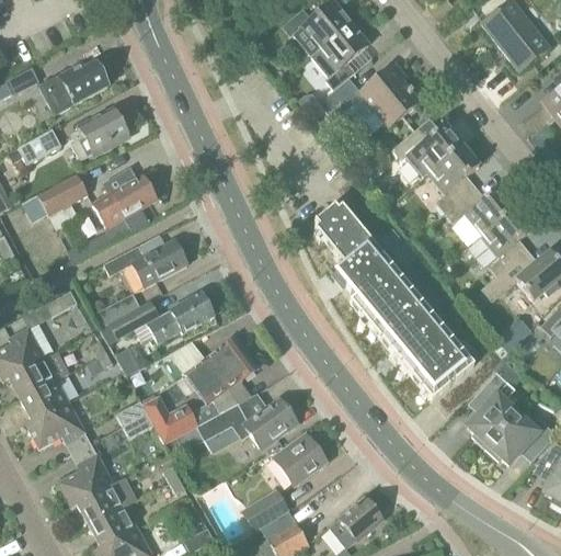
[(480,23),(518,70),(549,46),(513,0),(508,0),(480,23)]
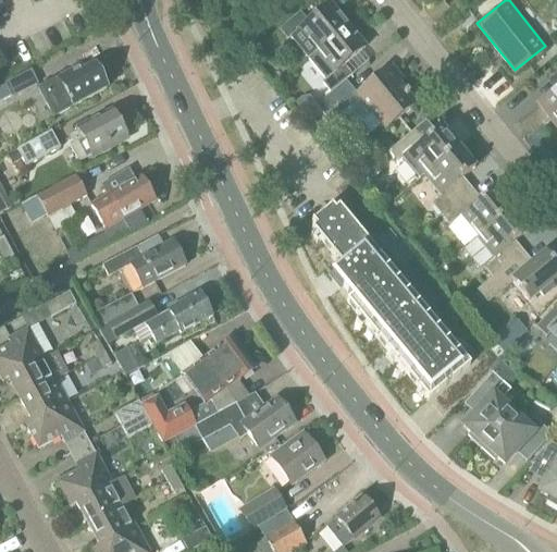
[(308,56),(348,23),(331,1),(309,19),(301,9),(281,26),(305,57),(307,54),(308,56)]
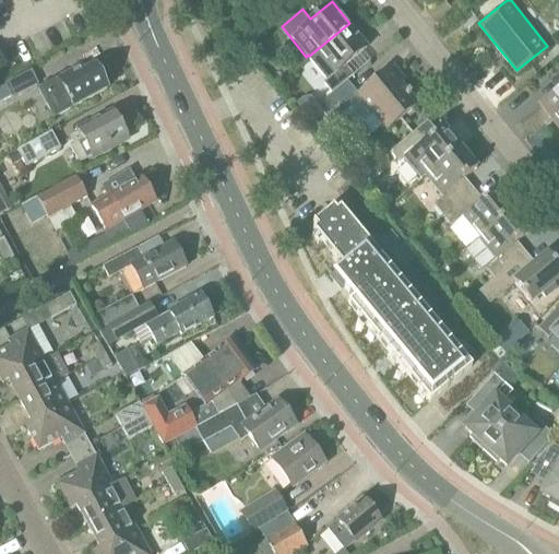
[(367,45),(349,23),(309,56),(326,78),(324,79),(333,91),(349,79),(355,74),(345,62),(367,45)]
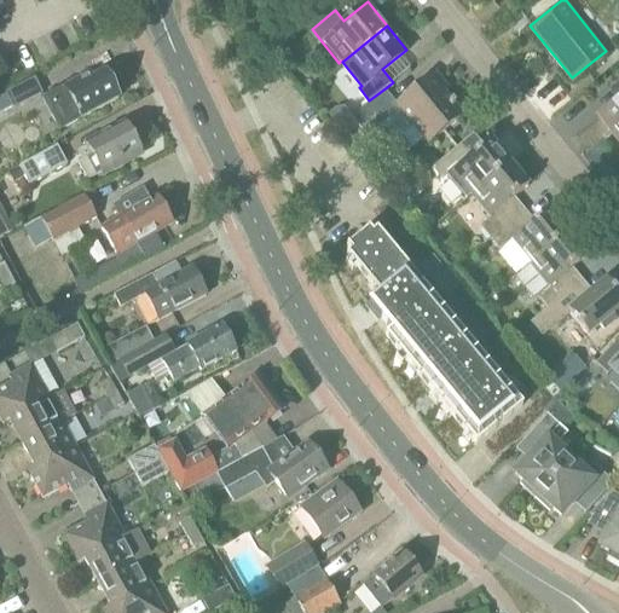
[(88,69),(42,94),(59,126),(117,94),(103,68),(91,75),(88,69)]
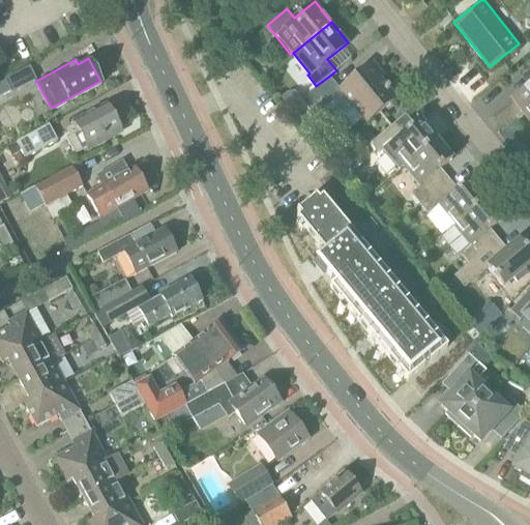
[(331,75),(316,86),(301,97),(312,110),(339,87),(366,121),(395,96),(380,78),(384,75),(372,59),(340,85),(331,75)]
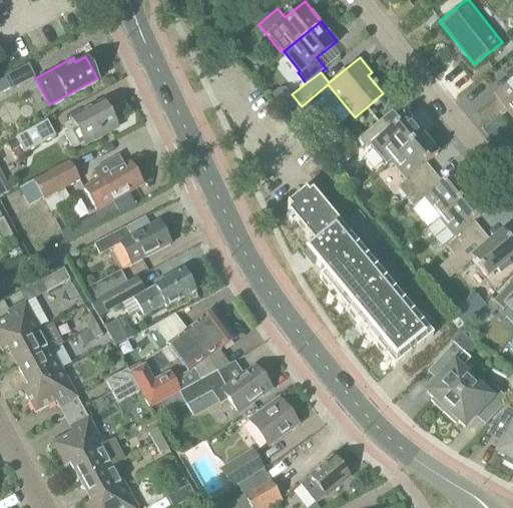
[(6,74),(0,77),(0,90),(11,84),(12,85),(34,74),(28,62),(6,74)]
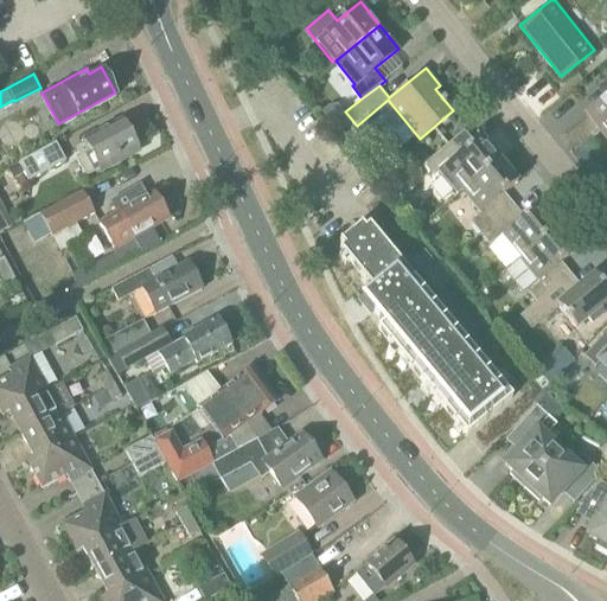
[(606,94),(587,110),(606,135),(606,94)]
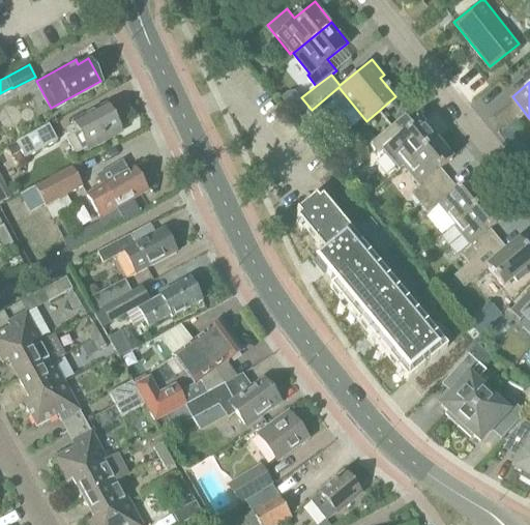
[(66,138),(74,152),(119,127),(107,105),(65,126),(70,136),(66,138)]
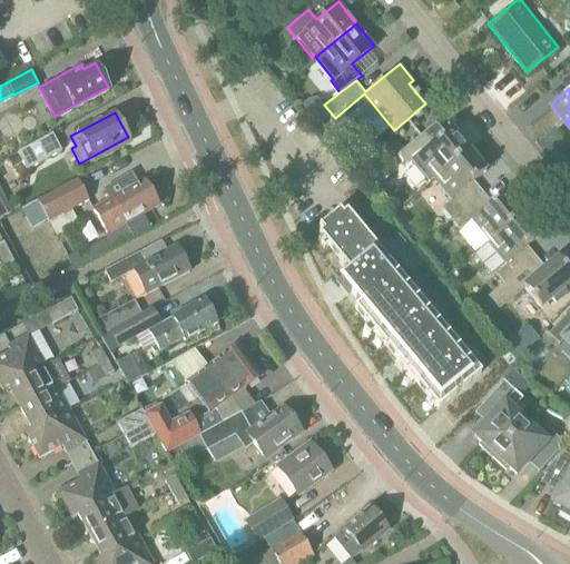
[(408,161),(412,157),(429,179),(434,175),(435,175),(470,146),(452,126),(431,142),(422,131),(399,150),(408,161)]
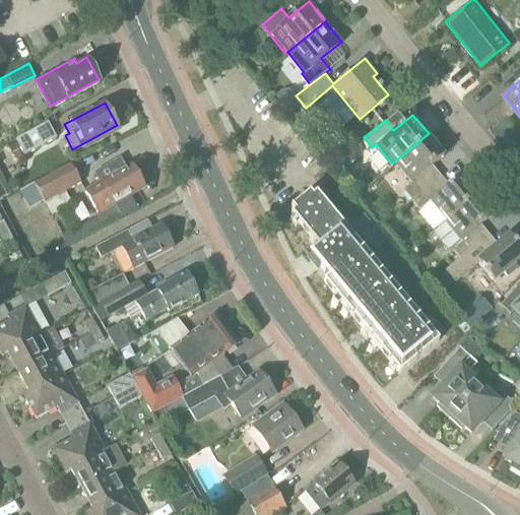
[(48,119),(16,136),(24,151),(56,134),(48,119)]
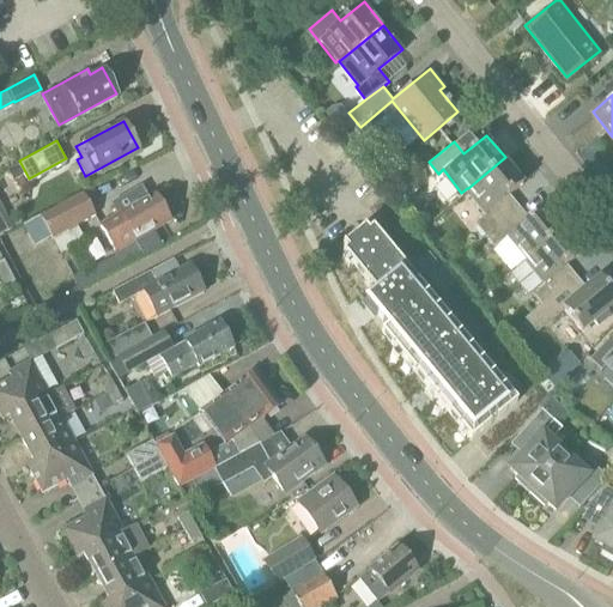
[(505,157),(468,188),(486,211),(475,219),(486,232),(511,211),(501,199),(523,180),(505,157)]
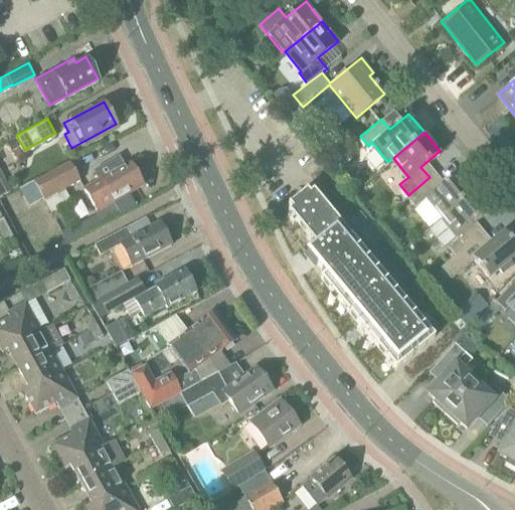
[(100,176),(83,186),(98,208),(129,190),(142,182),(137,173),(137,169),(135,164),(131,163),(130,161),(124,164),(118,155),(96,168),(100,176)]
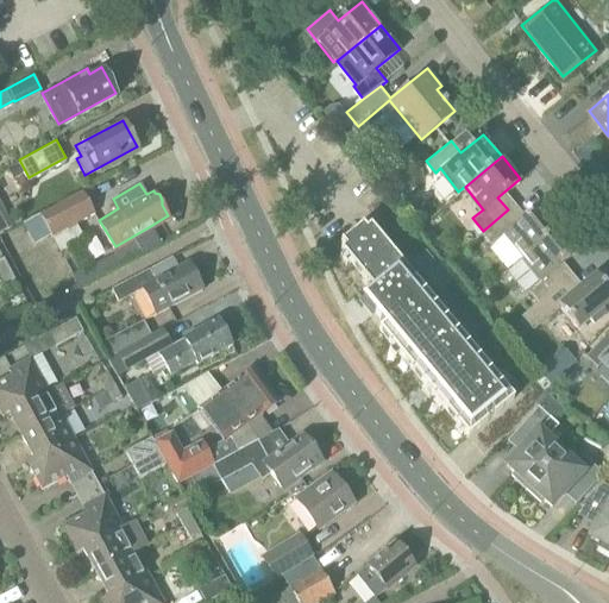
[(52,234),(95,211),(82,188),(23,220),(35,242),(51,232),(52,234)]
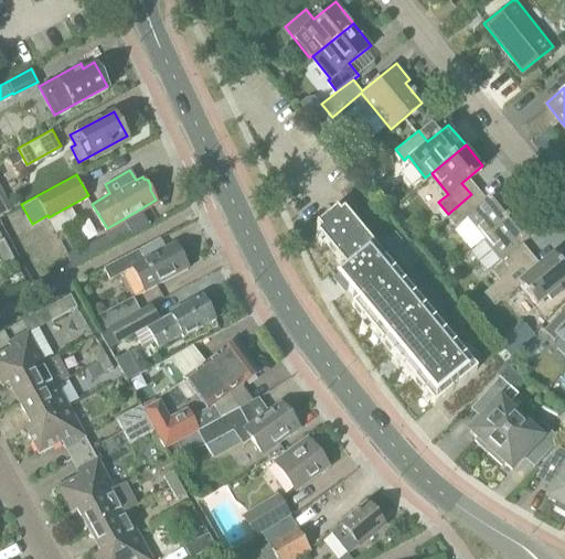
[(471,194),(448,214),(456,224),(459,222),(477,244),(483,237),(518,210),(500,187),(479,205),(471,194)]
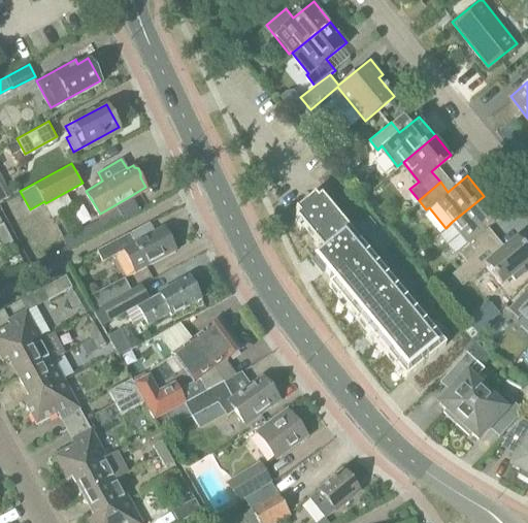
[(299,210),(295,214),(326,251),(318,258),(333,278),(328,282),(405,376),(446,342),(321,192),(318,195),(315,191),(295,206),(299,210)]
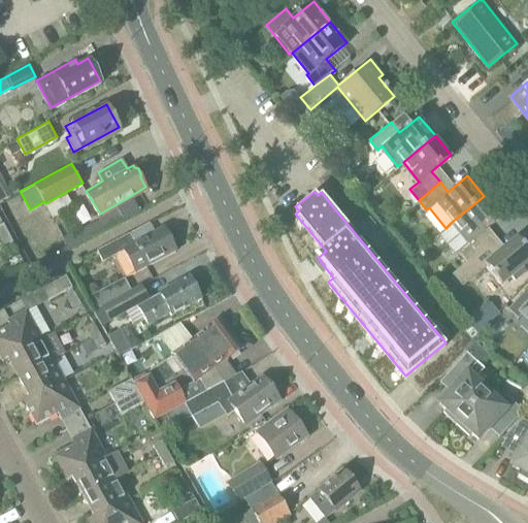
[(484,196),(452,222),(467,241),(458,249),(468,260),(489,242),(480,231),(499,215),(484,196)]
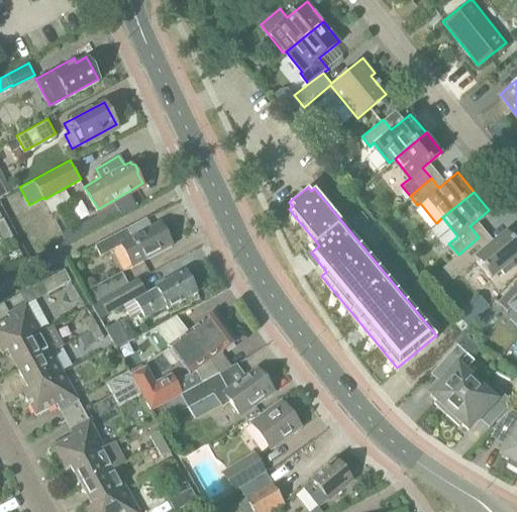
[(383,236),(362,209),(350,218),(373,244),(383,236)]
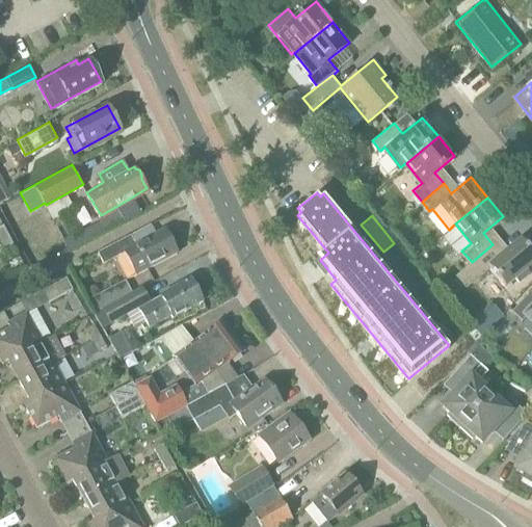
[(135,242),(131,233),(98,249),(103,261),(125,249),(136,271),(177,251),(165,227),(135,242)]
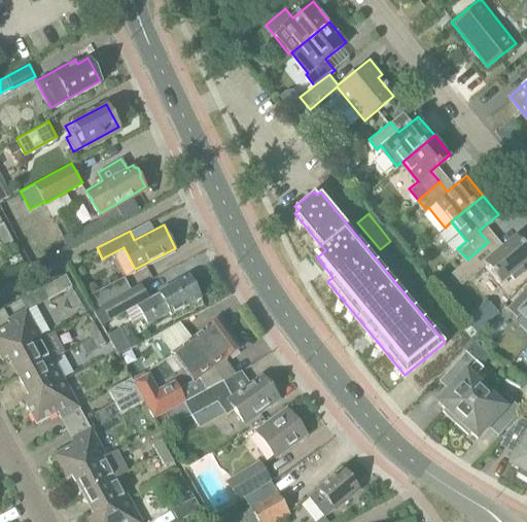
[(7,233),(0,236),(0,238),(5,248),(13,243),(7,233)]
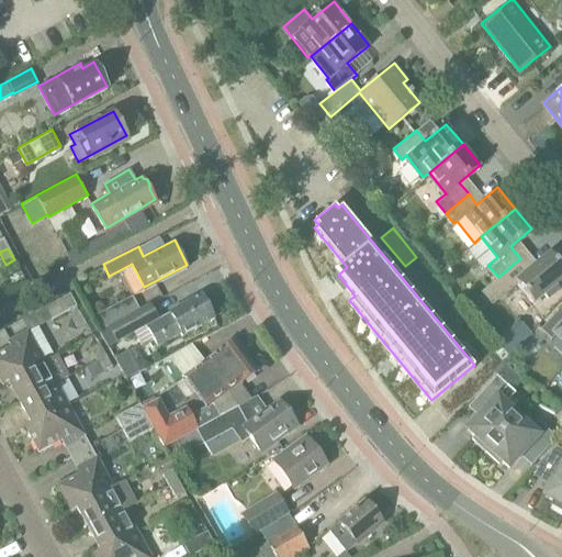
[(520,258),(498,277),(506,287),(515,279),(534,301),(543,292),(547,297),(560,287),(555,282),(561,276),(561,266),(550,252),(529,269),(520,258)]
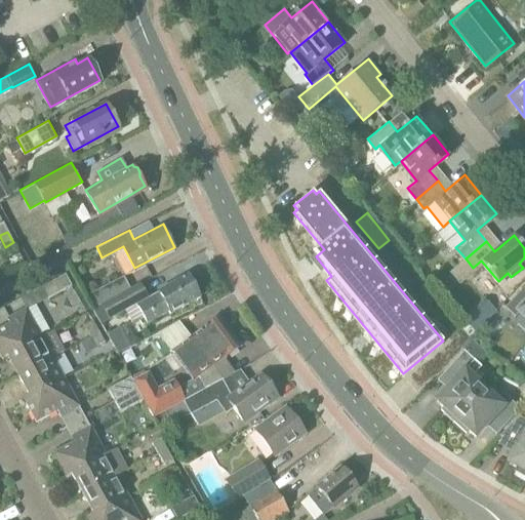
[(70,283),(64,272),(41,284),(47,295),(70,283)]
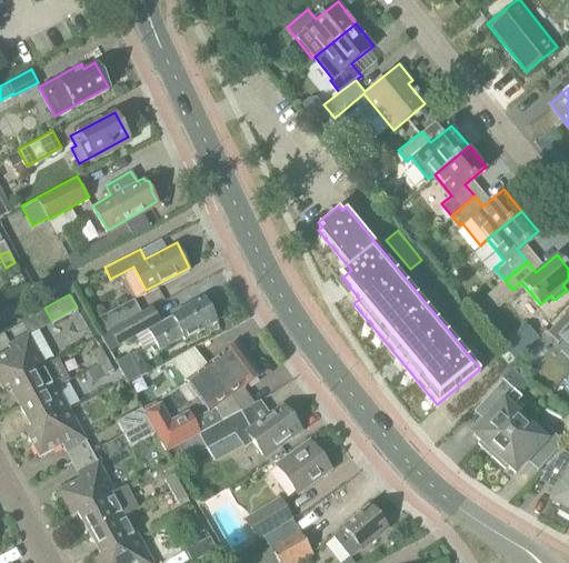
[(128,317),(109,328),(118,343),(148,327),(159,347),(183,333),(186,337),(217,319),(203,295),(172,313),(173,315),(161,323),(159,321),(160,320),(151,304),(141,310),(128,317)]
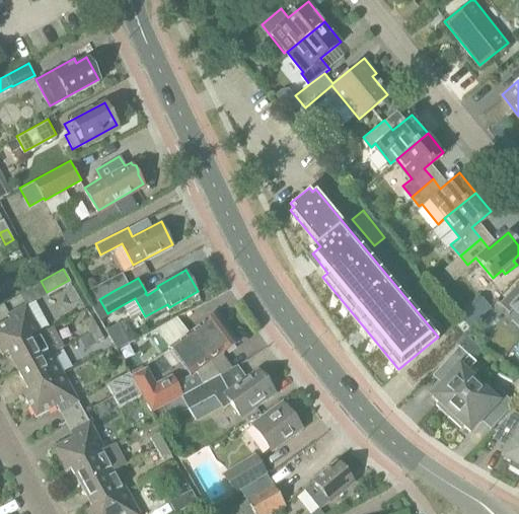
[(109,277),(85,290),(92,303),(99,299),(117,289),(109,277)]
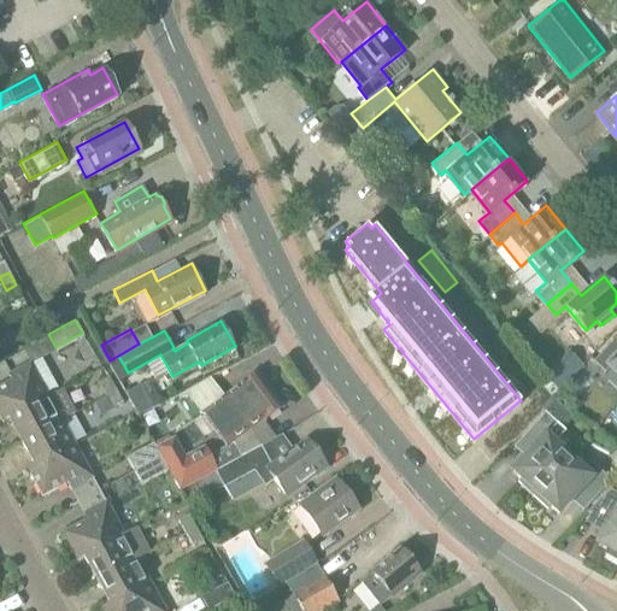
[(594,358),(606,369),(611,364),(616,370),(616,334),(594,358)]
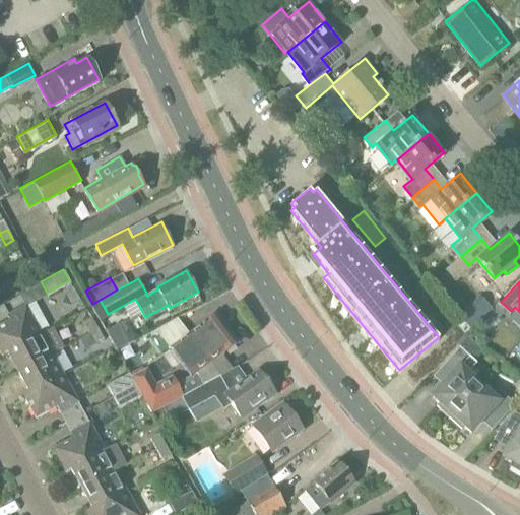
[(36,299),(25,305),(24,304),(6,314),(9,319),(0,324),(0,351),(1,352),(40,331),(39,329),(49,323),(36,299)]
